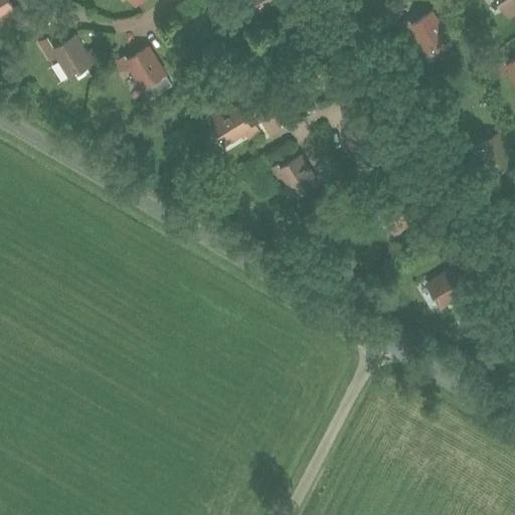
[(14,8),(8,0),(0,0),(0,18),(8,13),(12,19),(22,12),(18,6),(14,8)]
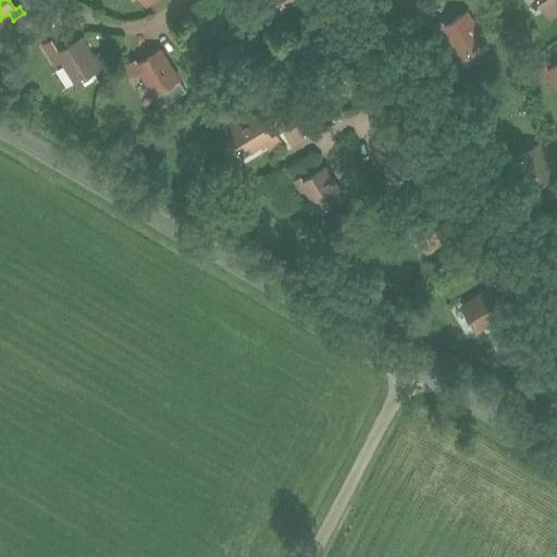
[(277,0),(286,13),(306,0),(307,0),(311,5),(320,0),(277,0)]
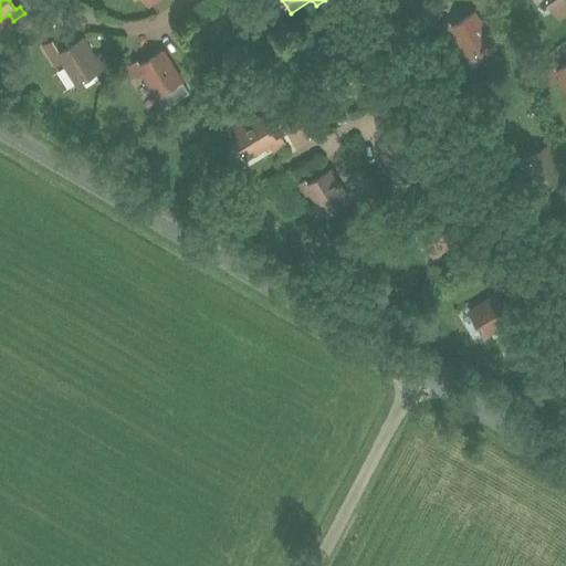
[(565,0),(547,0),(561,19),(565,14),(565,0)]
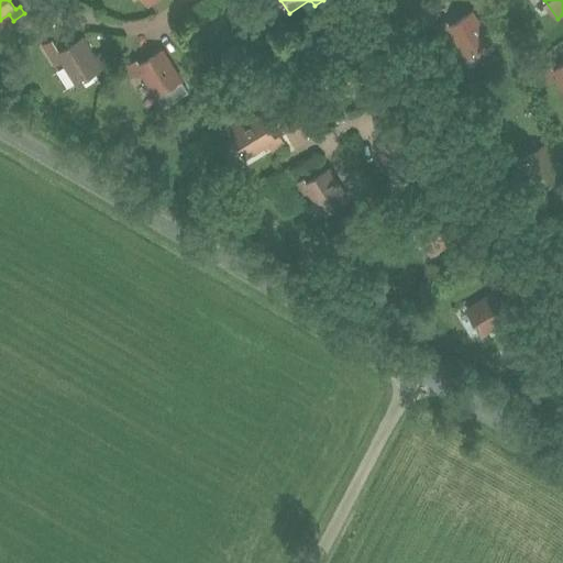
[(490,42),(473,13),(450,28),(446,23),(440,28),(446,39),(453,35),(466,57),(490,42)]
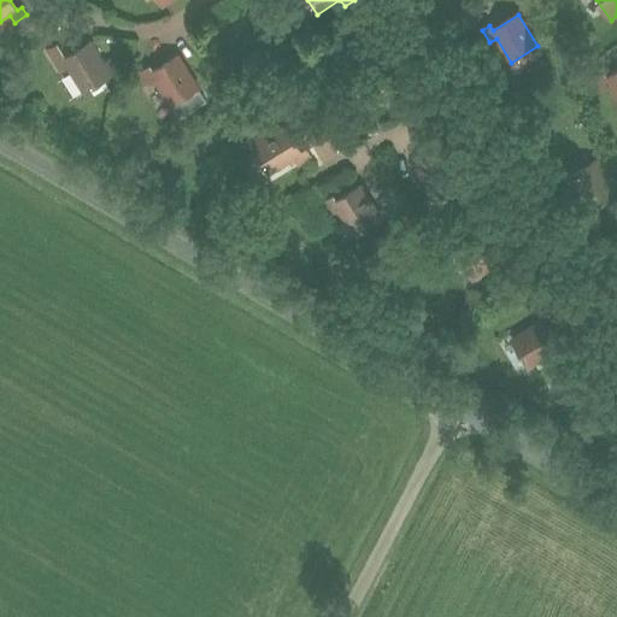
[(63,53),(54,58),(63,71),(70,68),(84,90),(111,74),(119,69),(112,57),(104,62),(90,42),(65,58),(63,53)]
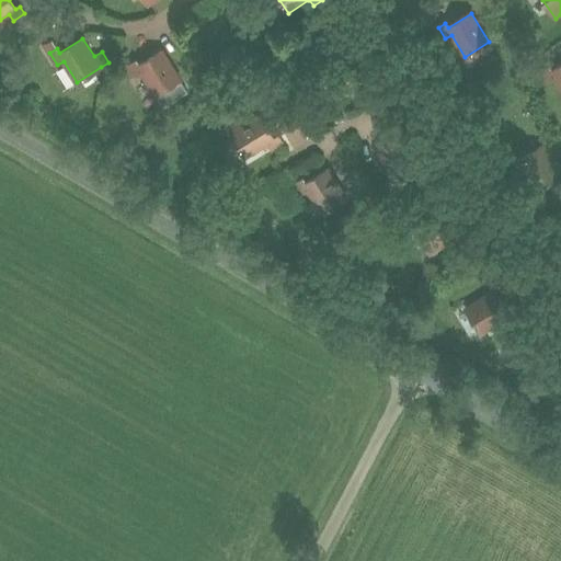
[(189,92),(162,50),(139,66),(136,61),(129,66),(137,77),(142,73),(164,107),(189,92)]
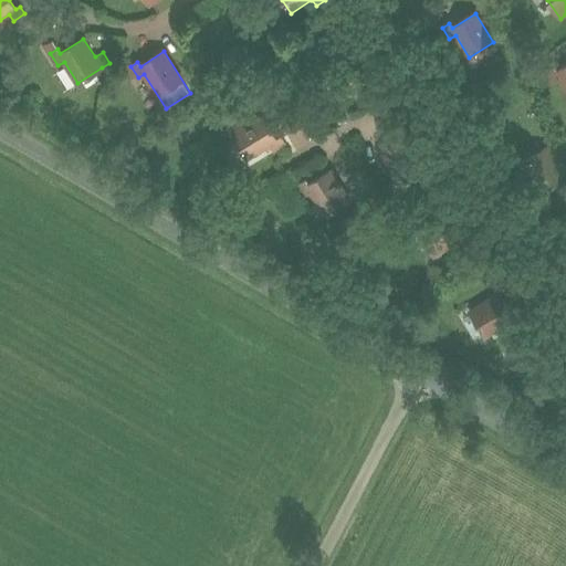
[(565,65),(557,72),(554,67),(547,72),(555,84),(561,80),(565,87),(565,65)]
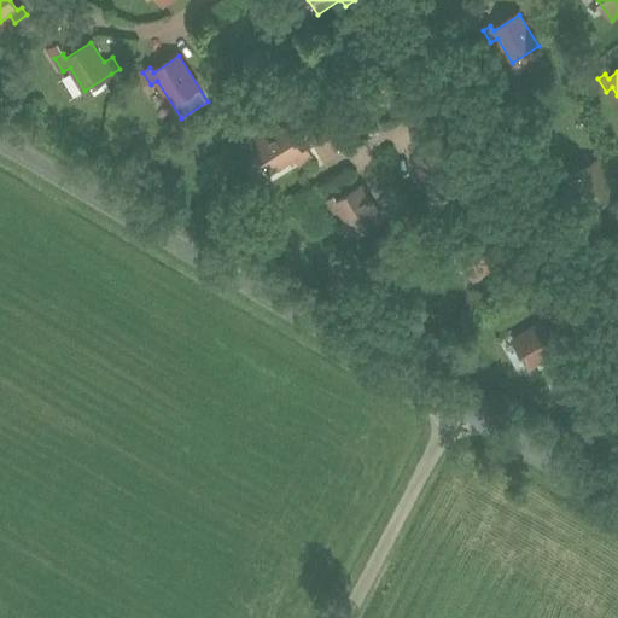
[(302,152),(286,127),(266,139),(261,132),(250,139),(270,173),(295,158),(299,165),(312,157),(307,150),(302,152)]
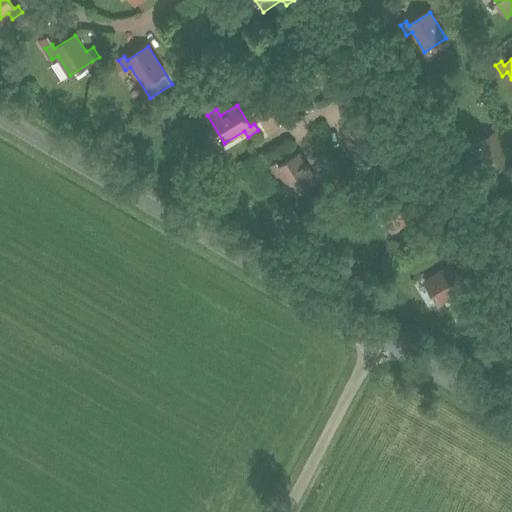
[(349,132),(342,136),(349,146),(353,153),(358,149),(366,163),(389,150),(373,123),(351,136),(349,132)]
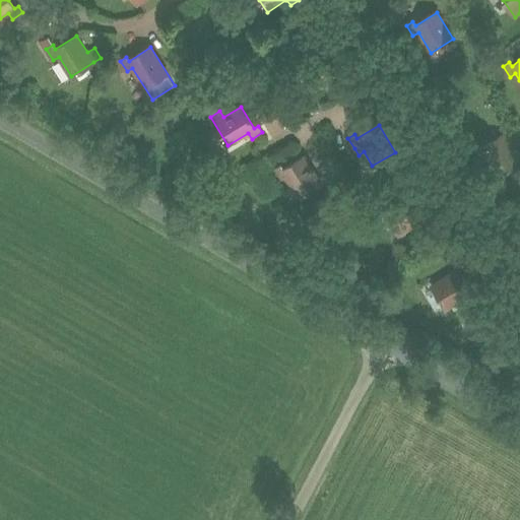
[(321,183),(305,156),(283,170),(280,166),(274,170),(280,181),(286,177),(299,197),(321,183)]
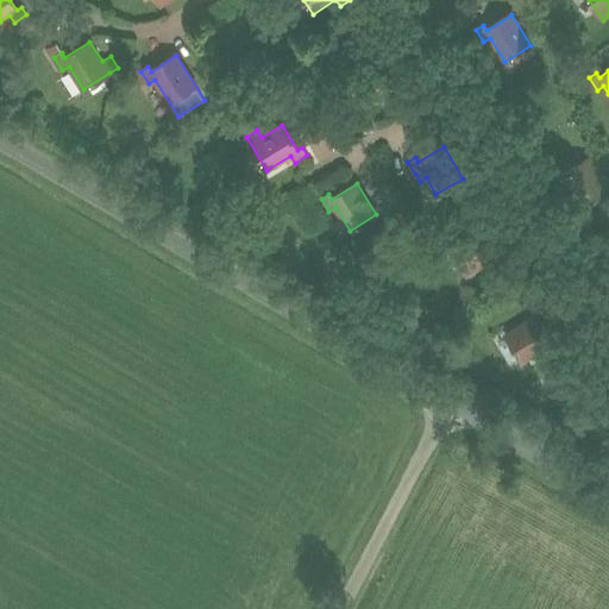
[(497,253),(481,228),(460,242),(456,234),(445,242),(466,274),(490,259),(494,265),(507,258),(502,250),(497,253)]
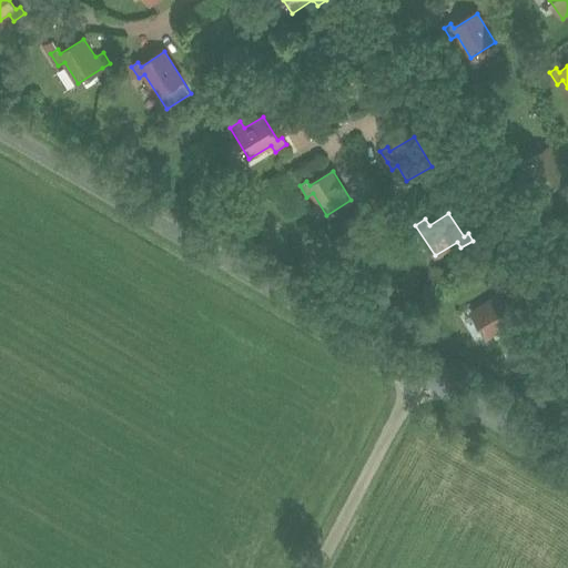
[(500,294),(472,313),(487,337),(509,324),(513,330),(535,316),(529,308),(515,317),(500,294)]
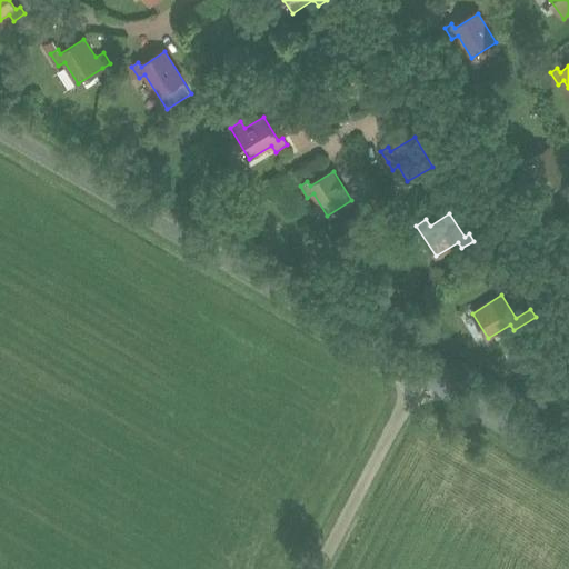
[(567,398),(568,396),(568,377),(567,375),(556,382),(567,398)]
